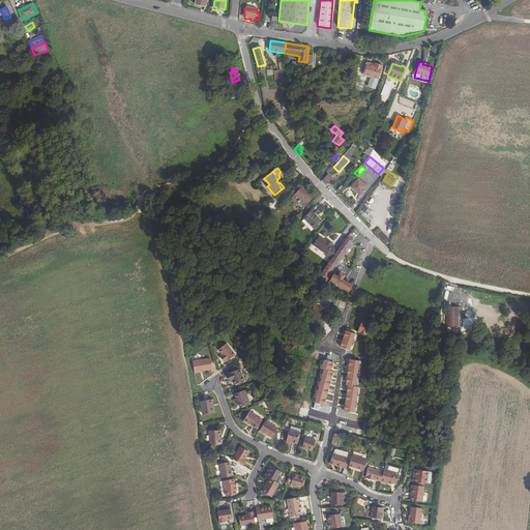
[(331,177),(327,174),(322,180),(325,183),(331,177)]
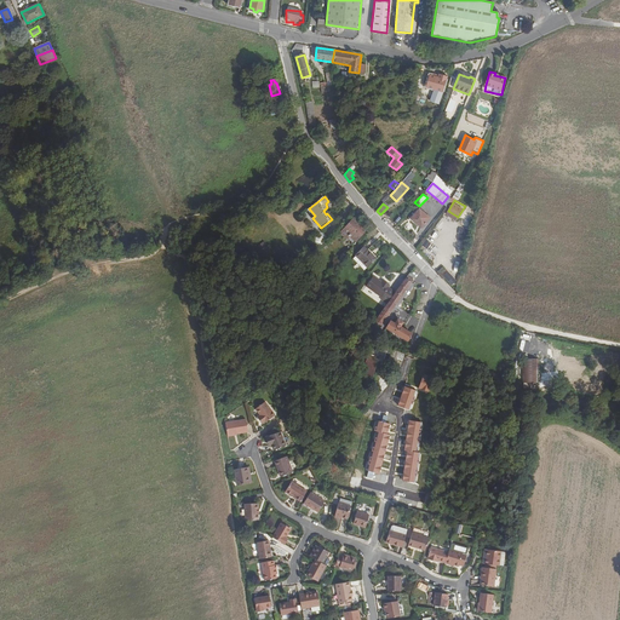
[(422,229),(430,218),(419,208),(411,219),(422,229)]
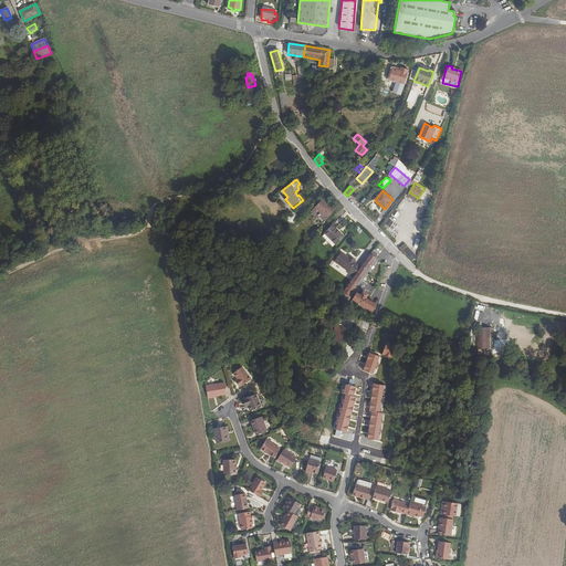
[(320,213),(326,220),(333,212),(327,207),(328,206),(322,200),(311,212),(316,217),(320,213)]
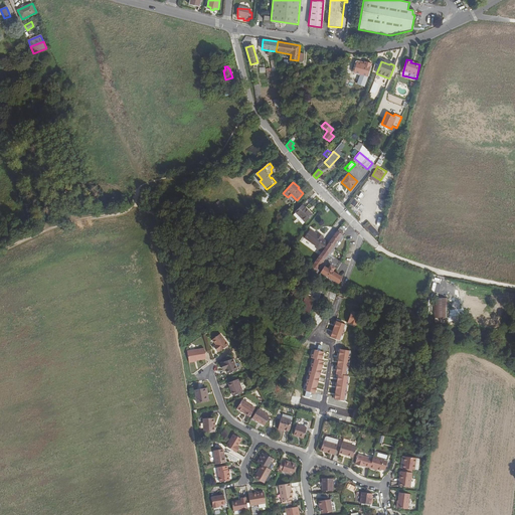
[(370,193),(373,186),(366,183),(363,190),(370,193)]
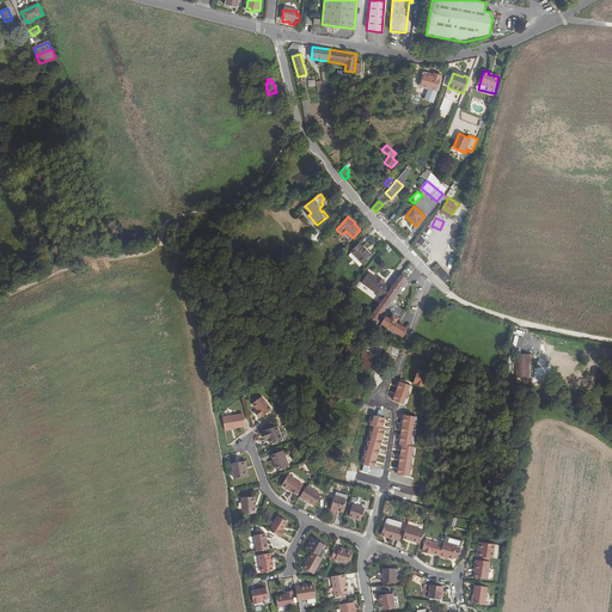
[(310,238),(316,245),(325,234),(319,227),(310,238)]
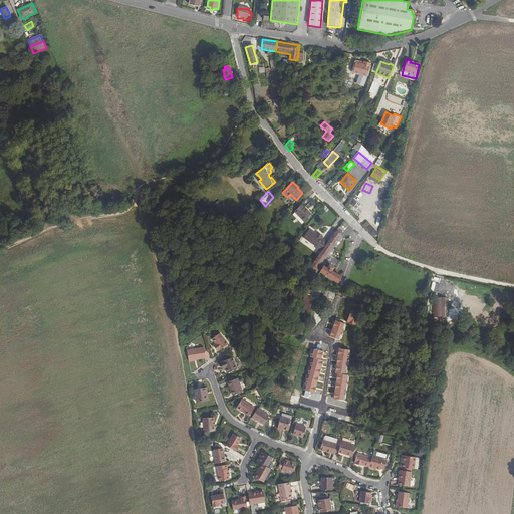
[(290,194),(287,197),(293,203),(296,200),(290,194)]
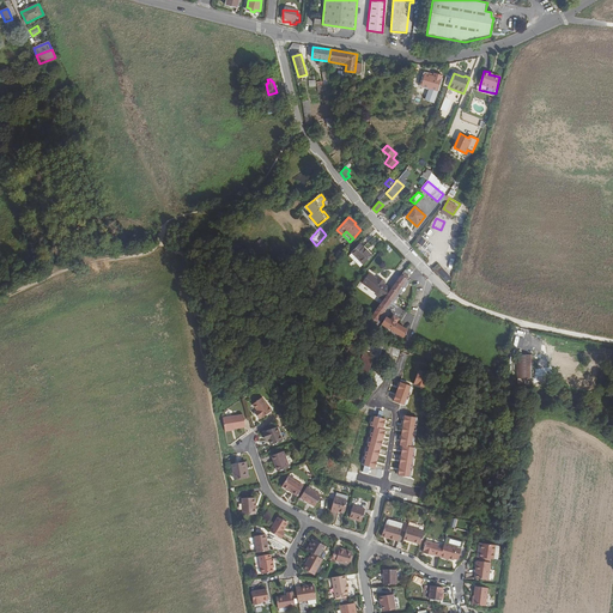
[(351,253),(352,253),(363,265),(372,256),(364,248),(363,248),(359,244),(351,253)]
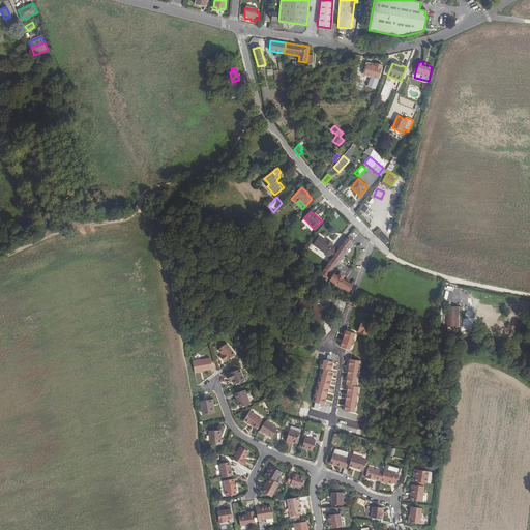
[(314,229),(304,218),(302,222),(312,231),(314,229)]
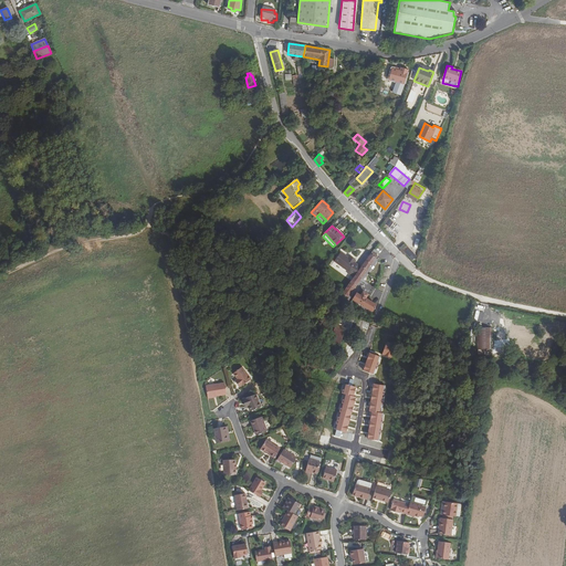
[(409,247),(405,250),(410,259),(416,255),(409,247)]
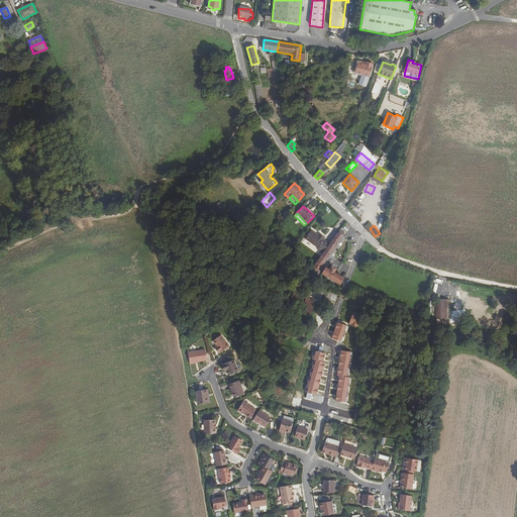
[(318,248),(324,239),(325,238),(319,233),(318,235),(311,230),(305,239),(318,248)]
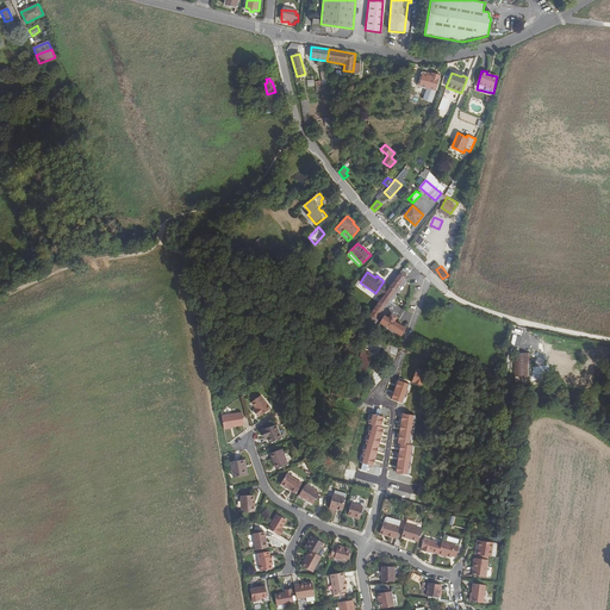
[(405,278),(399,274),(368,315),(374,319),(405,278)]
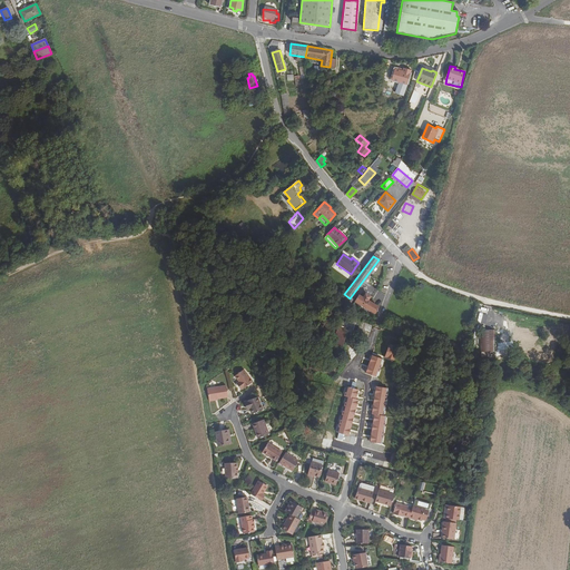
[(360,295),(356,302),(375,313),(379,307),(360,295)]
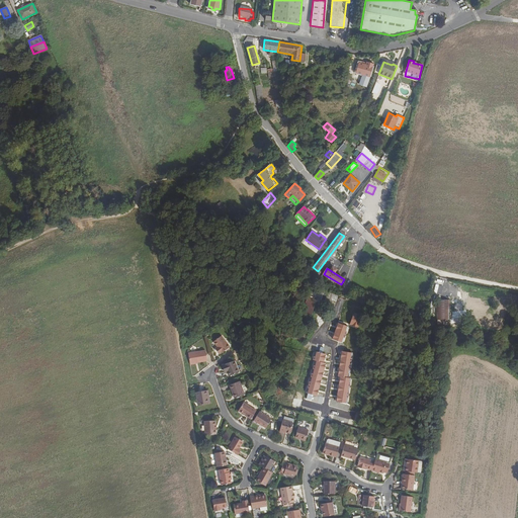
[(308,297),(307,301),(303,313),(311,316),(316,300),(308,297)]
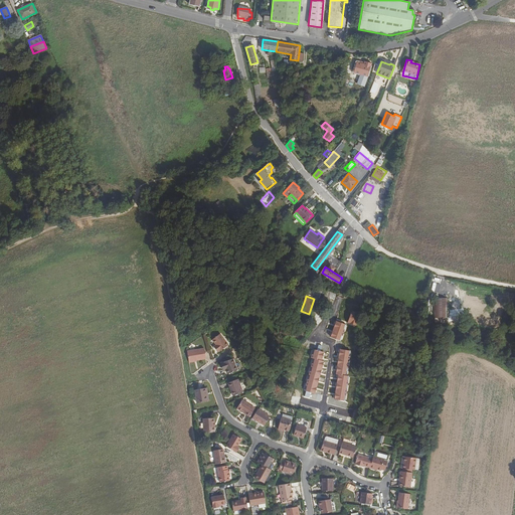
[(447,317),(447,298),(434,298),(433,317),(447,317)]
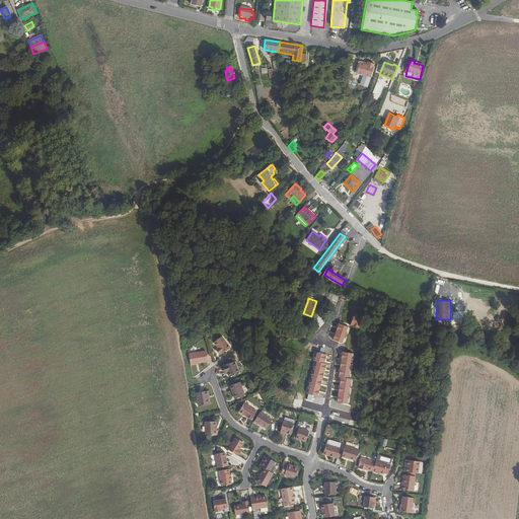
[(338,328),(343,330),(346,321),(347,321),(350,313),(344,311),(338,328)]
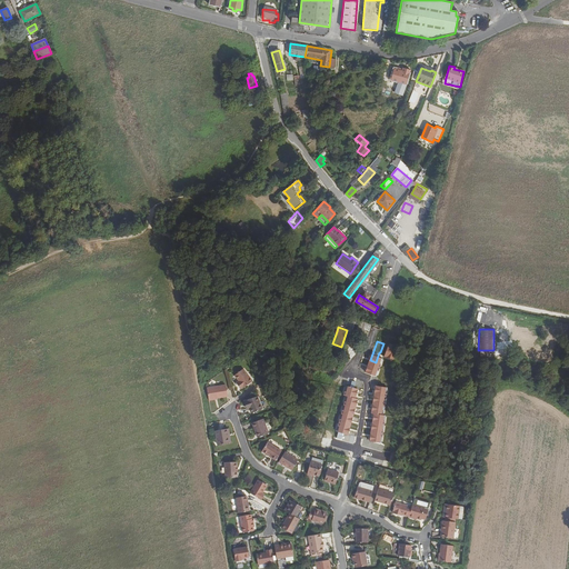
[(392,368),(393,365),(385,361),(390,346),(383,343),(380,352),(379,352),(376,362),(392,368)]
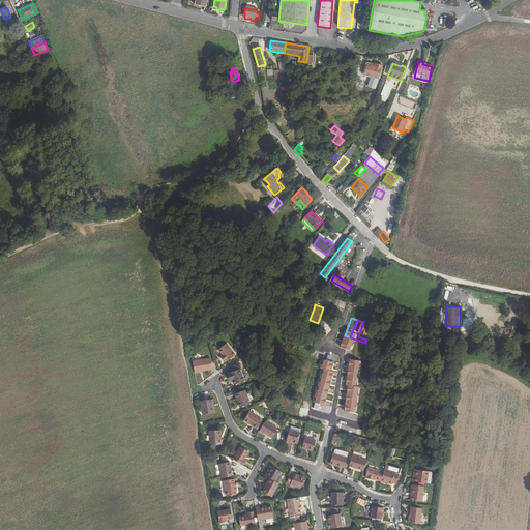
[(358,336),(366,340),(372,324),(363,321),(363,322),(358,336)]
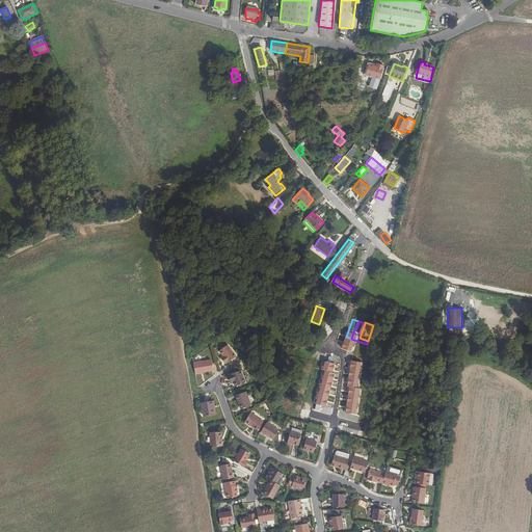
[(330,345),(327,353),(348,360),(350,350),(330,345)]
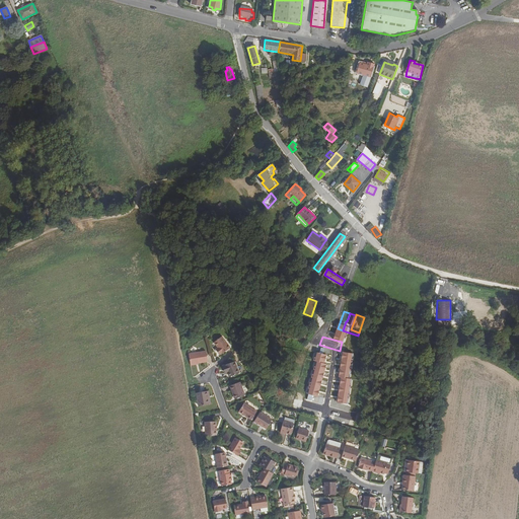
[(215,344),(219,349),(221,351),(219,353),(221,356),(223,354),(224,355),(232,348),(223,338),(215,344)]
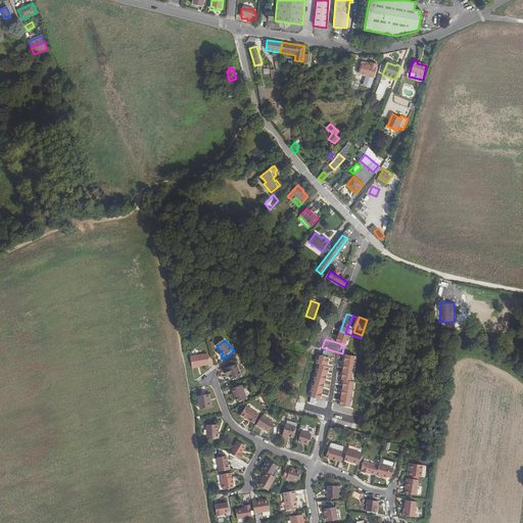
[(319,346),(318,350),(303,399),(331,408),(346,354),(342,353),(322,347),(319,346)]
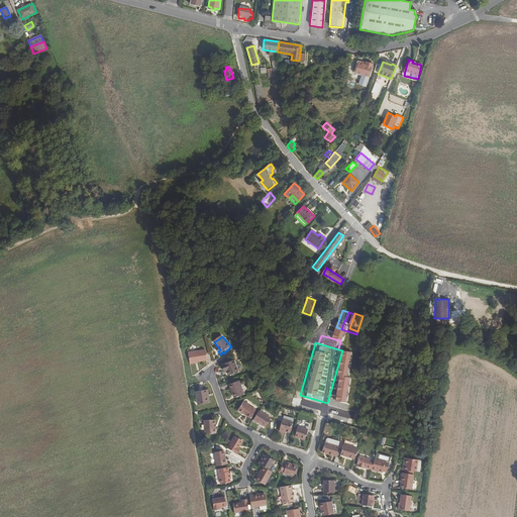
[(207,350),(190,353),(192,364),(199,363),(209,360),(207,350)]
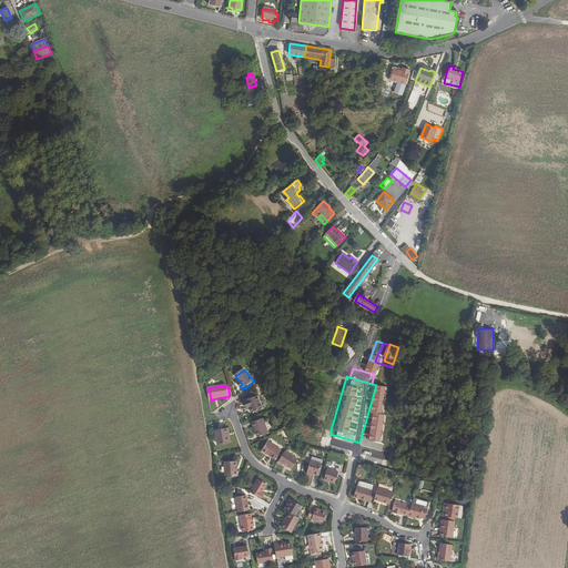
[(250,405),(251,407),(253,413),(263,408),(257,396),(246,401),(249,405),(250,405)]
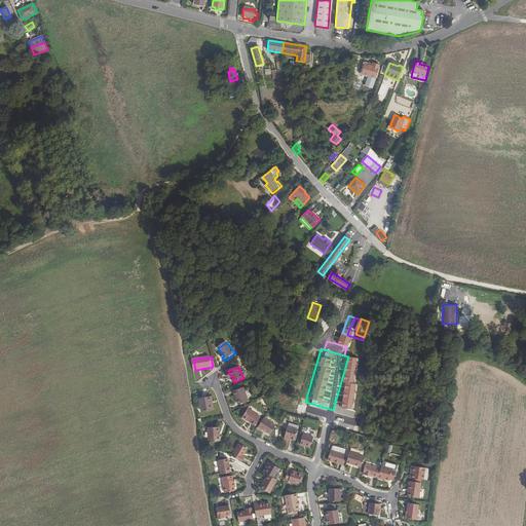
[(239,399),(241,404),(250,401),(245,387),(235,391),(237,399),(239,399)]
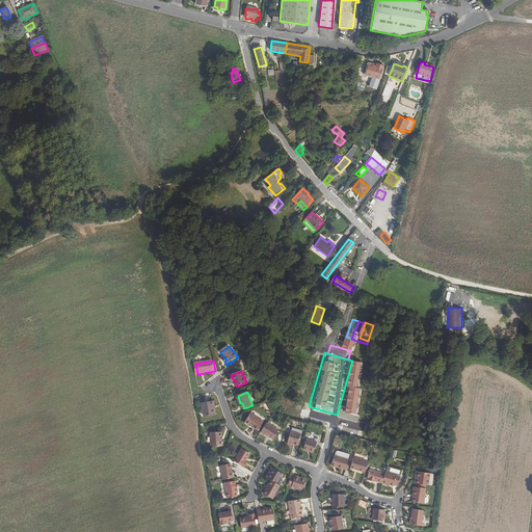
[(206,417),(215,415),(214,405),(215,405),(215,401),(203,403),(206,417)]
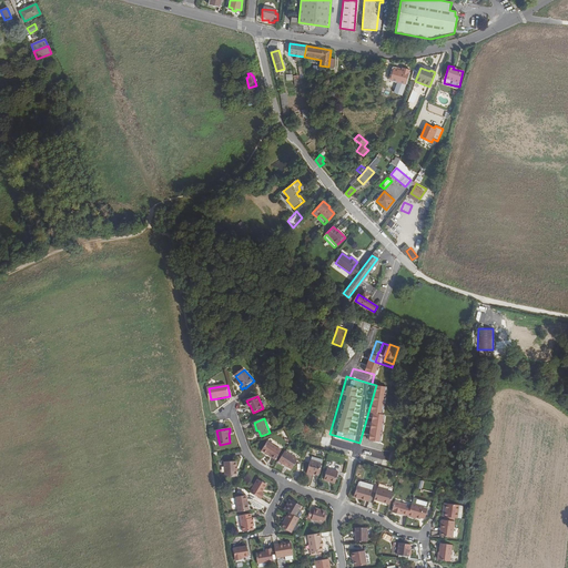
[(276,458),(282,449),(269,440),(263,450),(276,458)]
